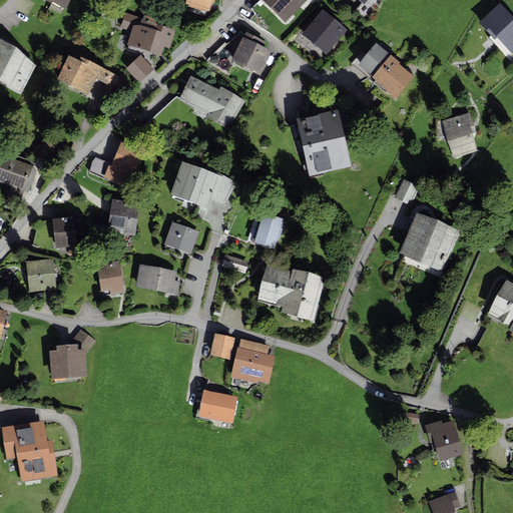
[(49,0),(65,8),(69,0),(49,0)]
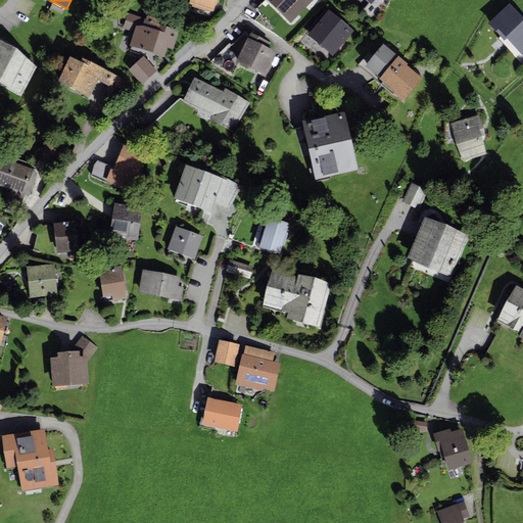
[(189,0),(188,3),(214,11),(216,2),(219,3),(219,0),(189,0)]
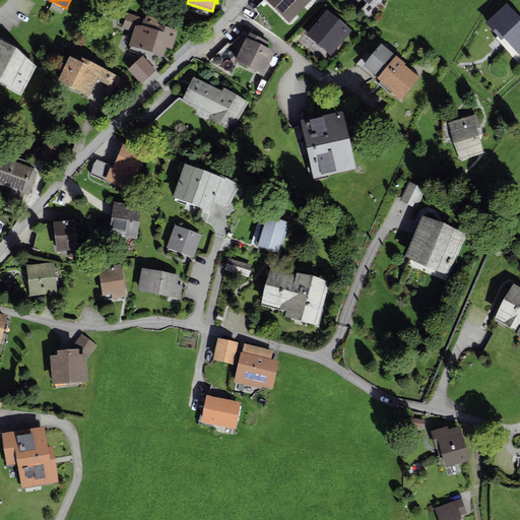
[(284,0),(297,11),(306,0),(284,0)]
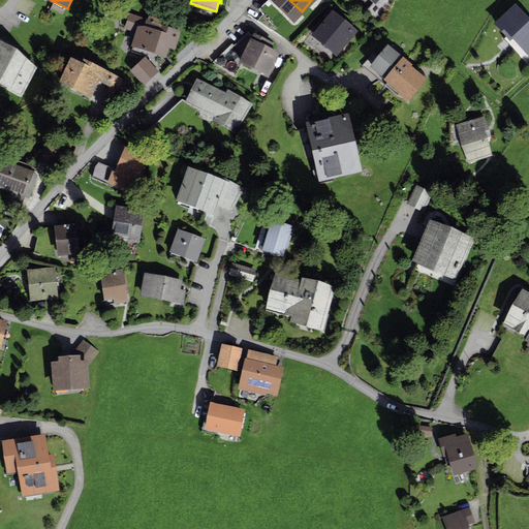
[(528,17),(516,2),(493,24),(509,40),(511,38),(528,56),(528,54),(528,17)]
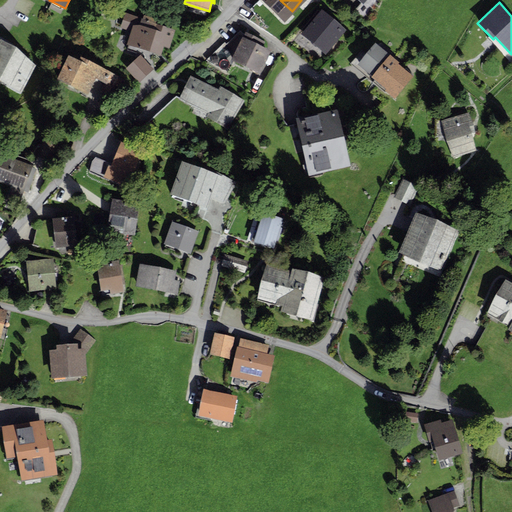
[(289,12),(278,3),(266,19),(277,28),(289,12)]
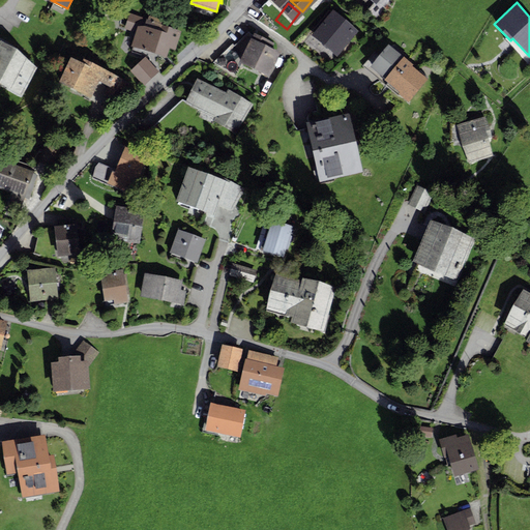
[(333,10),(313,35),(336,56),(358,32),(333,10)]
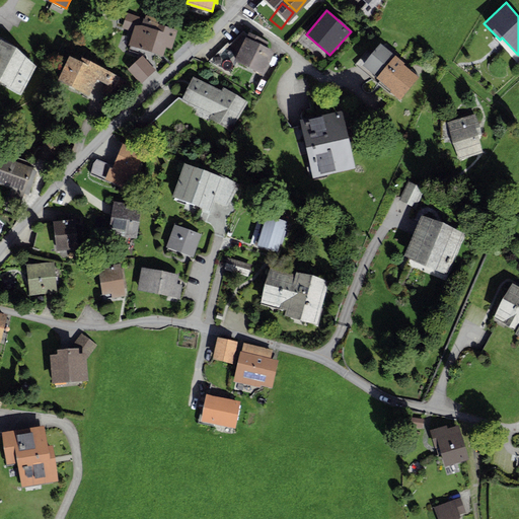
[(133,31),(129,44),(131,45),(129,50),(155,59),(156,54),(163,56),(166,48),(172,50),(178,30),(157,23),(158,20),(145,16),(144,19),(127,13),(122,27),(133,31)]
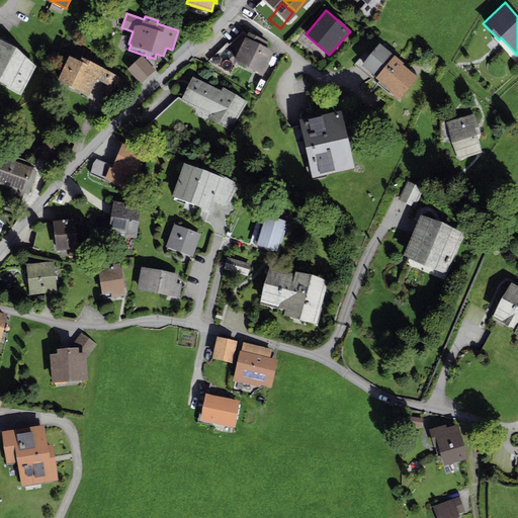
[(227,42),(208,61),(231,75),(237,62),(264,75),(274,51),(266,47),(267,41),(248,32),(248,33),(242,30),(230,45),(227,42)]
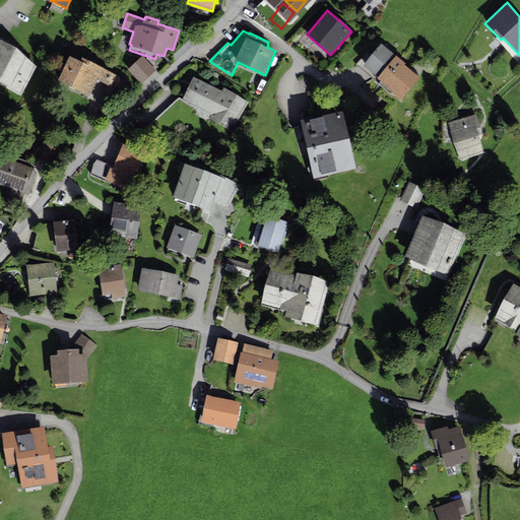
[(0,40),(0,81),(21,93),(37,66),(16,47),(0,40)]
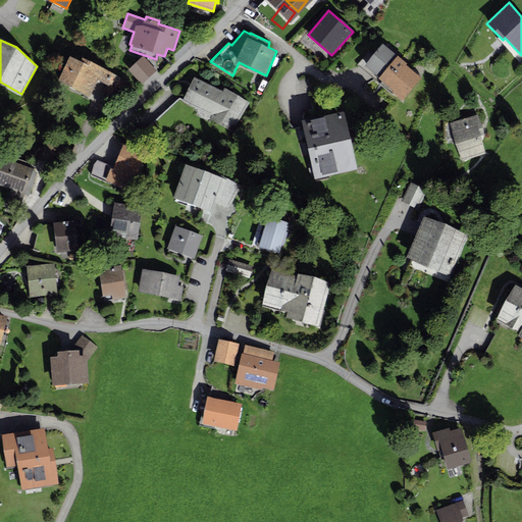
[(382,43),(364,65),(379,76),(398,55),(382,43)]
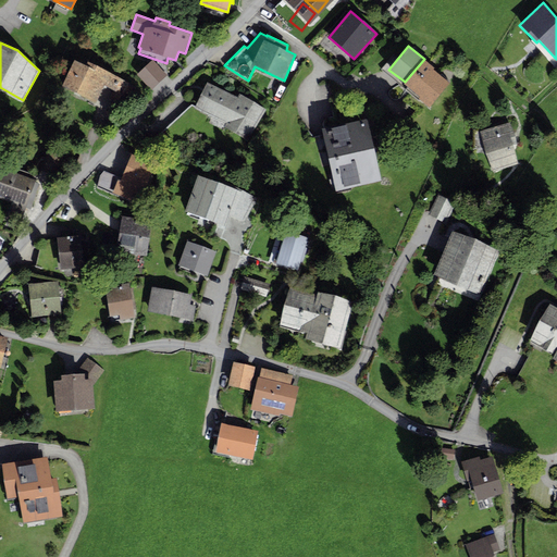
[(404,83),(420,96),(419,98),(430,107),(449,83),(447,81),(448,79),(441,74),(441,75),(433,69),(435,67),(424,59),(405,82),(404,83)]
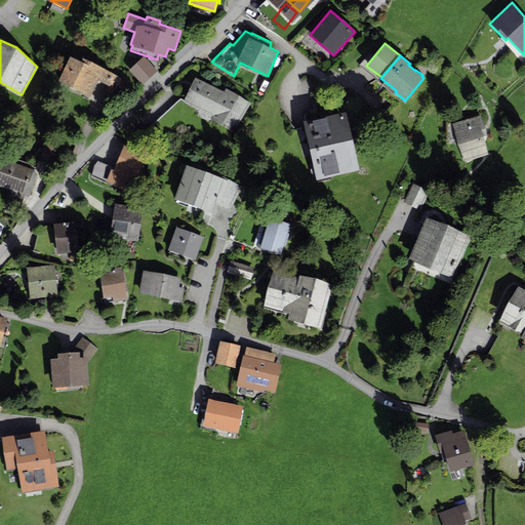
[(70,56),(58,81),(91,96),(98,81),(106,85),(102,93),(121,103),(131,81),(83,57),(81,62),(70,56)]
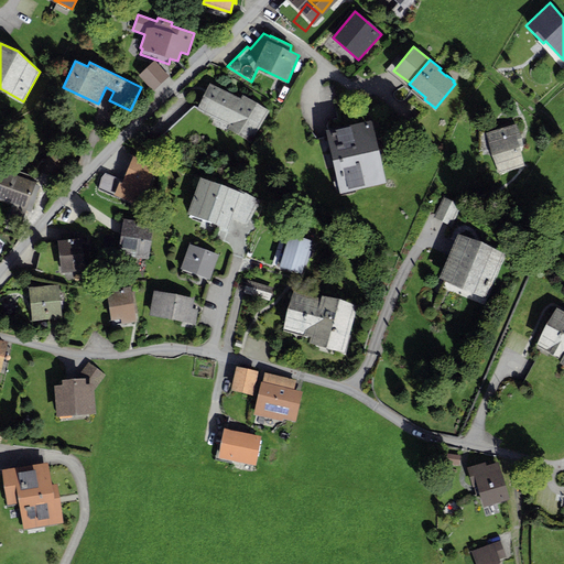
[(148,78),(155,87),(166,77),(159,68),(148,78)]
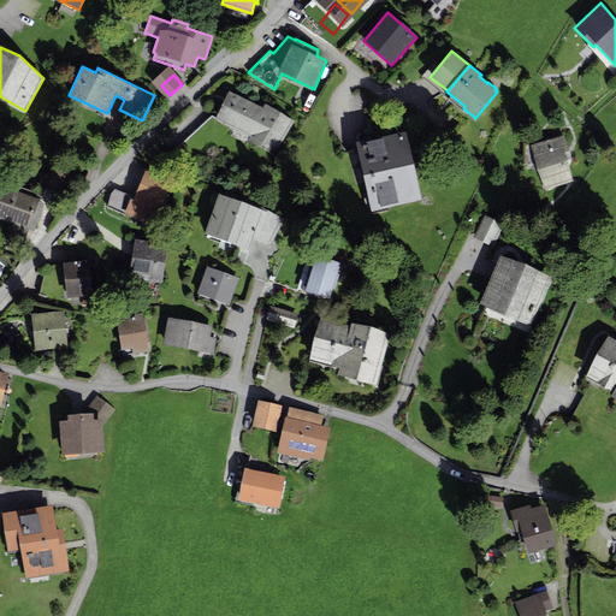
[(265,104),(262,107),(229,90),(214,120),(209,117),(178,146),(196,167),(230,136),(232,130),(249,136),(247,140),(273,154),(295,122),(265,104)]
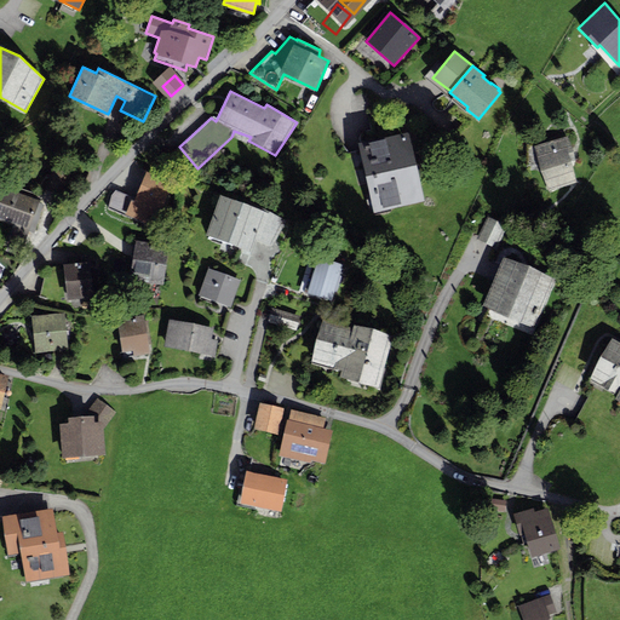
[(357,143),(373,213),(425,201),(409,131),(357,143)]
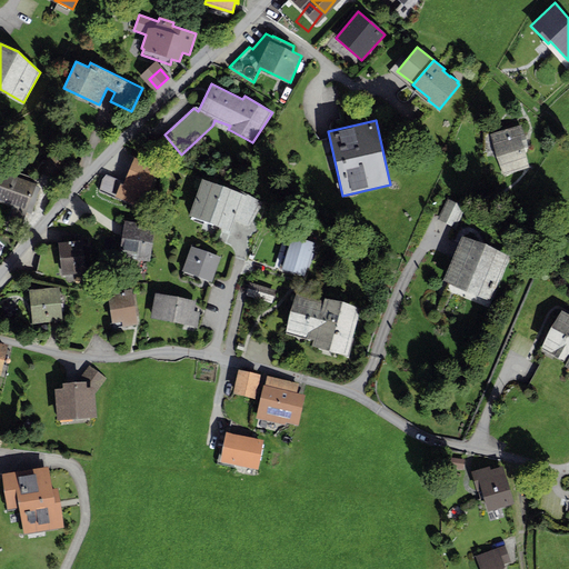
[(521,125),(490,135),(503,177),(530,168),(523,148),(528,147),(521,125)]
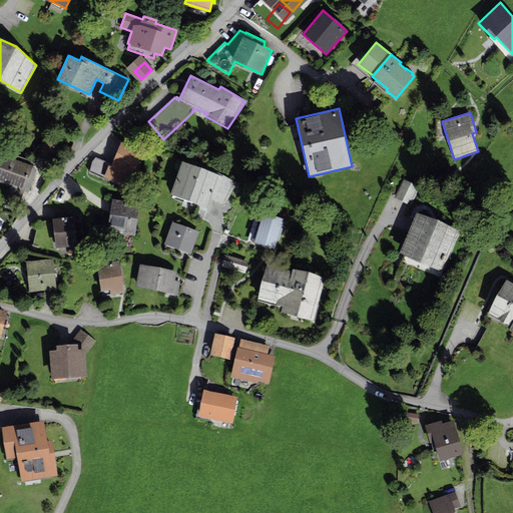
[(107,164),(102,176),(128,186),(140,155),(118,147),(111,166),(107,164)]
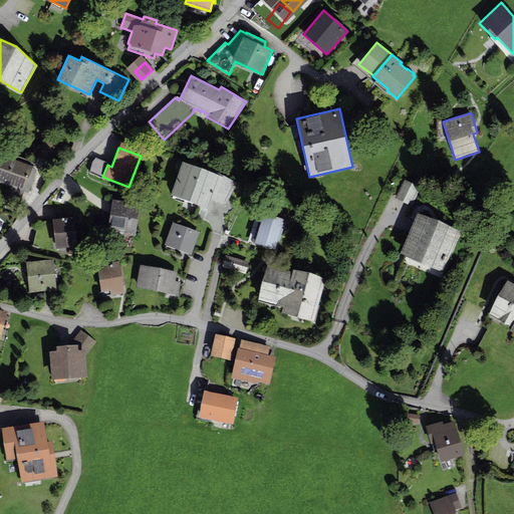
[(0,183),(10,187),(7,194),(22,199),(24,193),(29,194),(38,168),(31,165),(32,162),(12,155),(11,159),(2,156),(0,160),(0,183)]
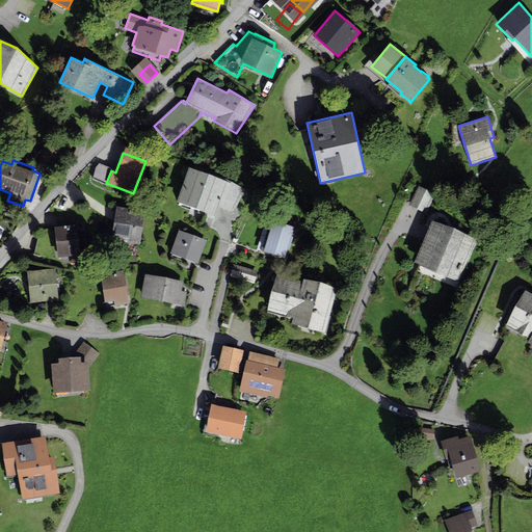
[(189,167),(176,202),(215,216),(220,206),(233,211),(242,188),(231,181),(230,182),(189,167)]
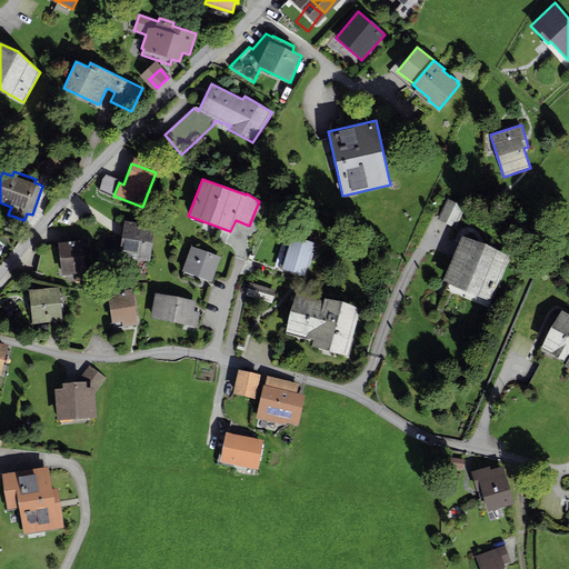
[(446,200),(437,219),(456,228),(465,208),(446,200)]
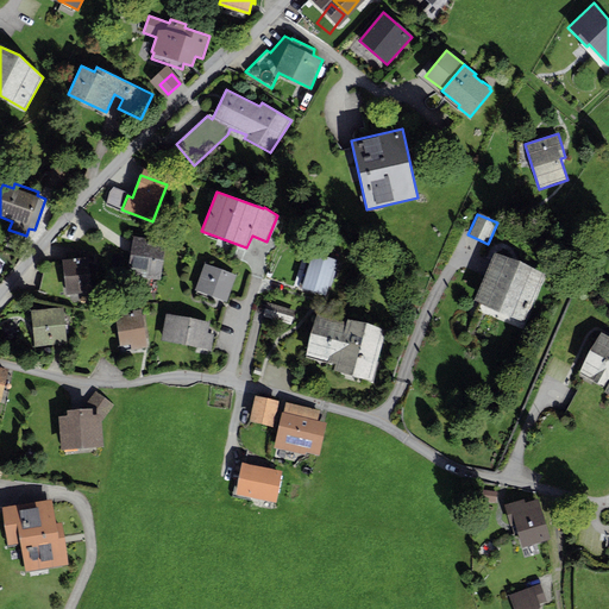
[(165,242),(133,237),(127,272),(139,275),(139,276),(159,280),(165,242)]
